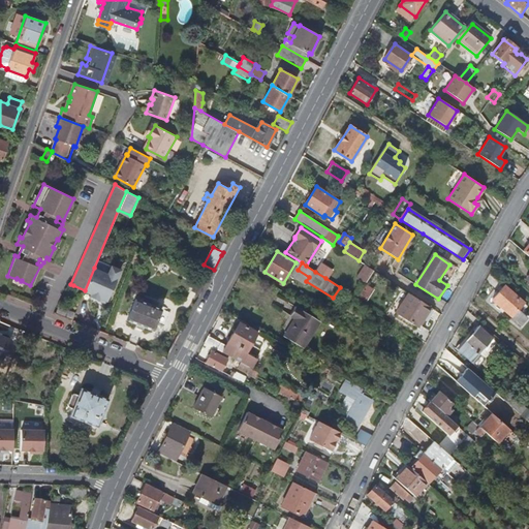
[(325,278),(331,270),(321,263),(315,272),(325,278)]
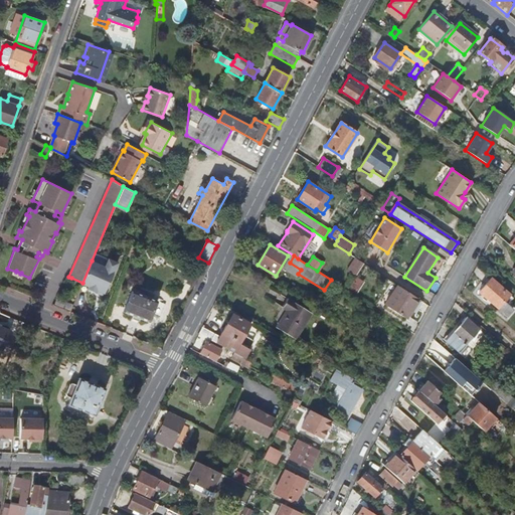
[(106,292),(118,262),(109,258),(106,267),(92,261),(82,283),(90,286),(90,288),(97,292),(98,289),(106,292)]
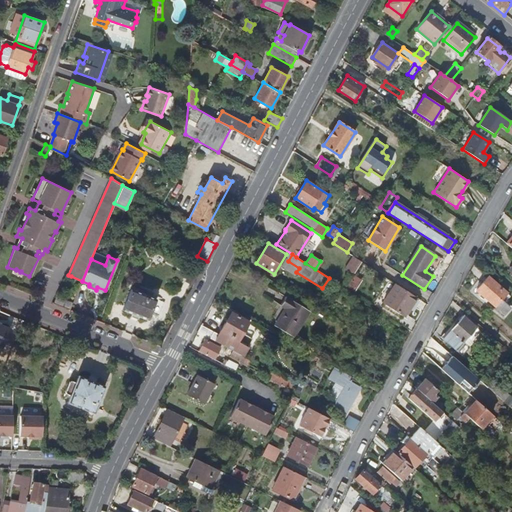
[(353,276),(361,262),(352,256),(344,270),(353,276)]
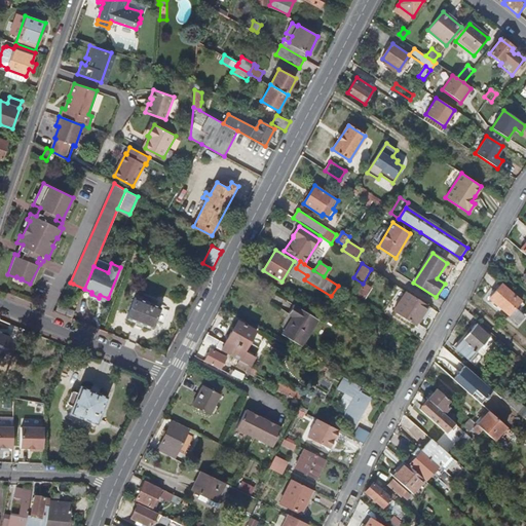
[(371,269),(363,284),(370,288),(379,274),(371,269)]
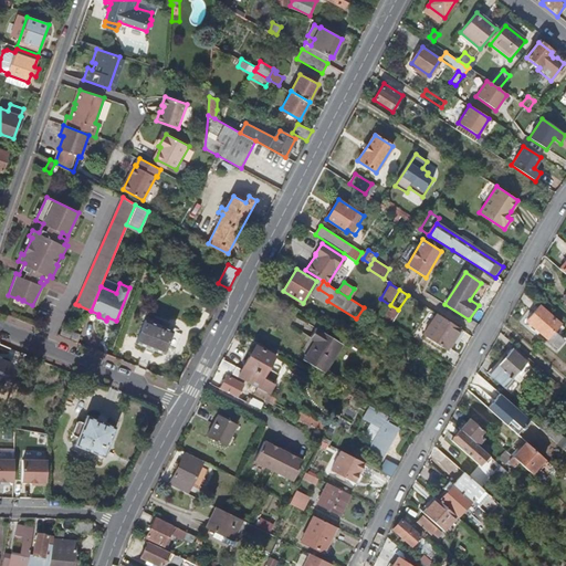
[(215,315),(222,302),(213,297),(206,311),(215,315)]
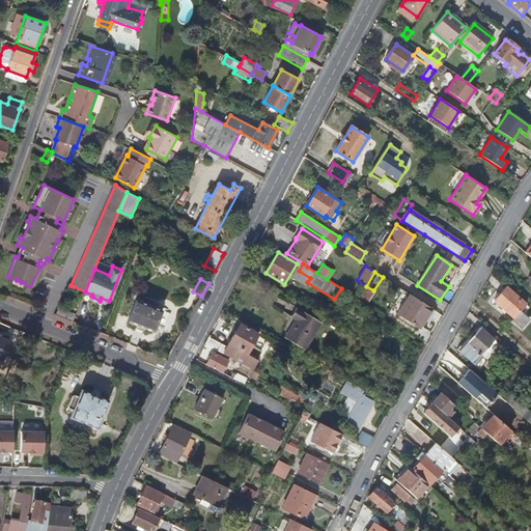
[(373,290),(366,286),(359,296),(367,302),(374,291),(373,290)]
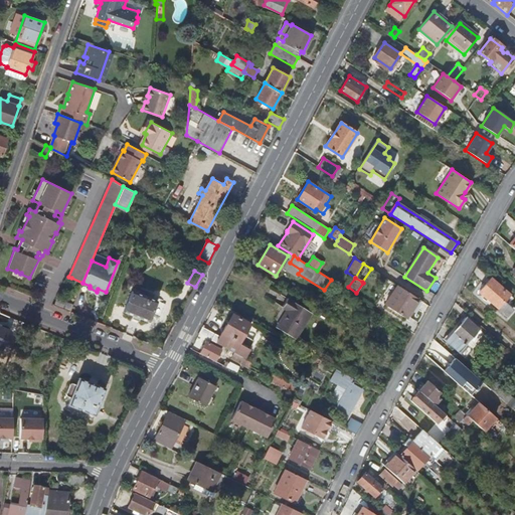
[(507,304),(513,298),(491,279),(479,292),(507,316),(513,310),(507,304)]
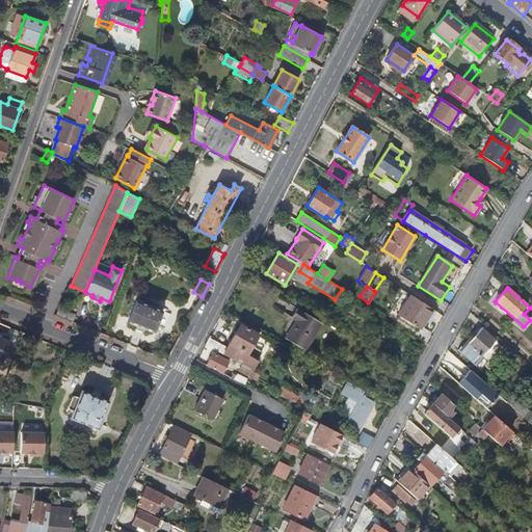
[(419,328),(431,309),(411,295),(410,295),(398,315),(419,328)]
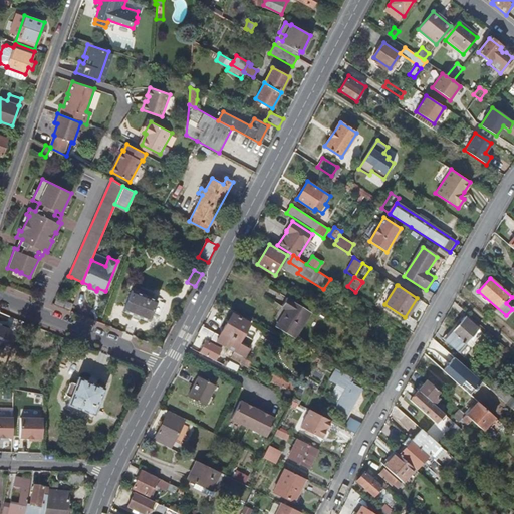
[(149,321),(158,300),(133,290),(123,311),(149,321)]
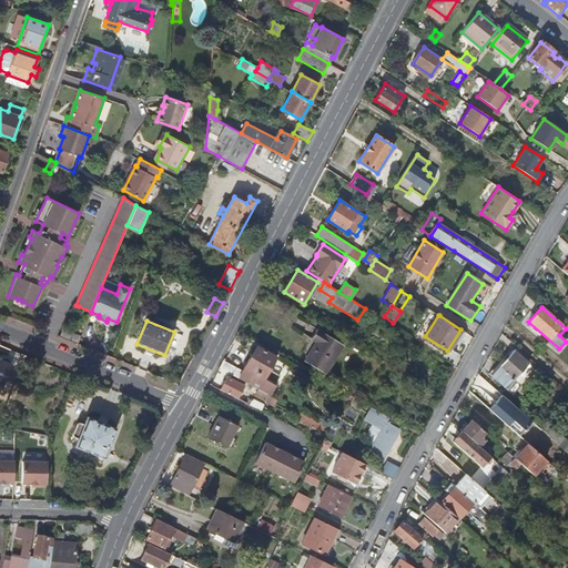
[(71,342),(74,334),(61,330),(59,336),(71,342)]
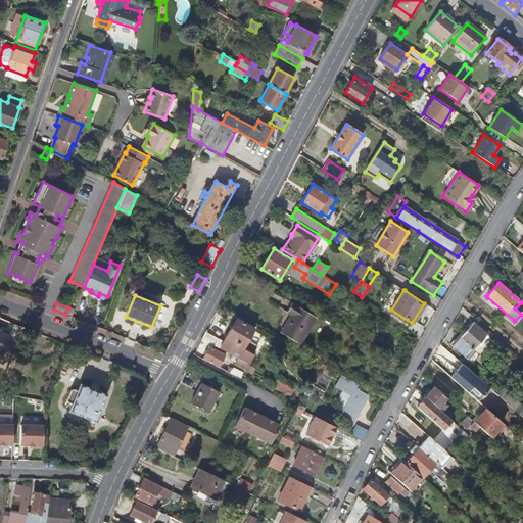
[(300,345),(317,318),(293,304),(288,313),(294,316),(283,334),(300,345)]
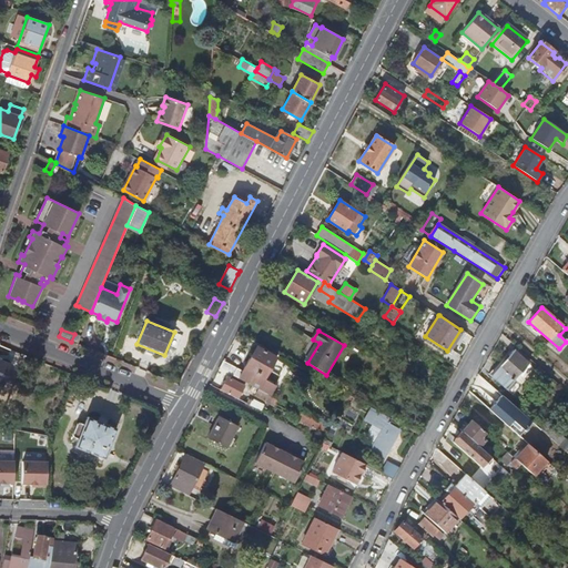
[(270,369),(276,357),(256,346),(242,371),(223,361),(220,368),(257,388),(267,394),(279,375),(270,369)]
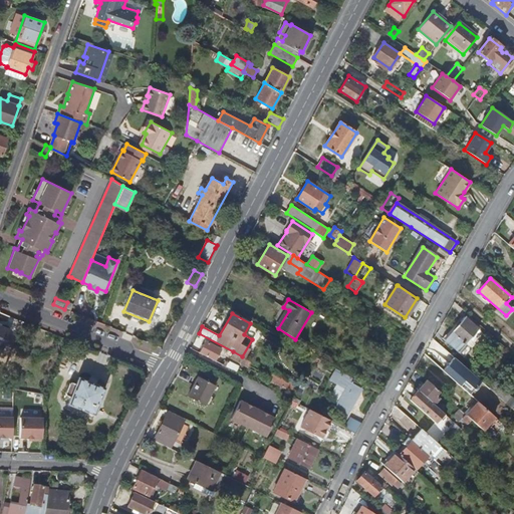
[(466,344),(478,329),(464,317),(450,332),(451,333),(446,339),(460,352),(465,356),(471,349),(466,344)]
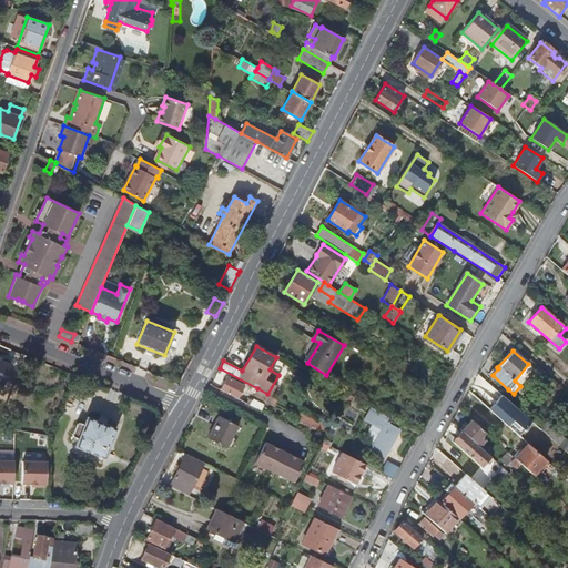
[(0,354),(0,389),(4,392),(16,359),(0,354)]
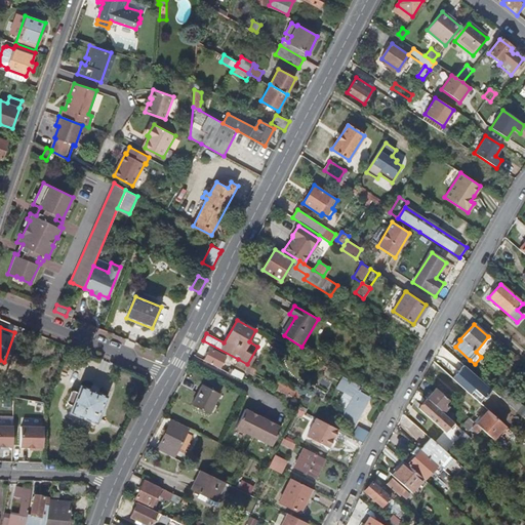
[(494,341),(488,336),(476,352),(481,357),(494,341)]
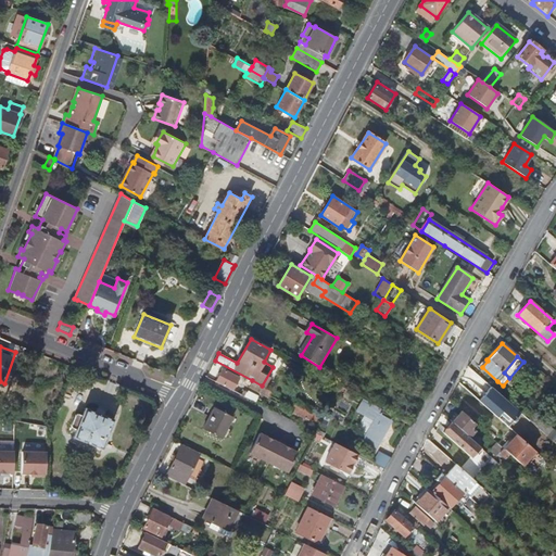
[(533,365),(527,358),(523,362),(530,368),(533,365)]
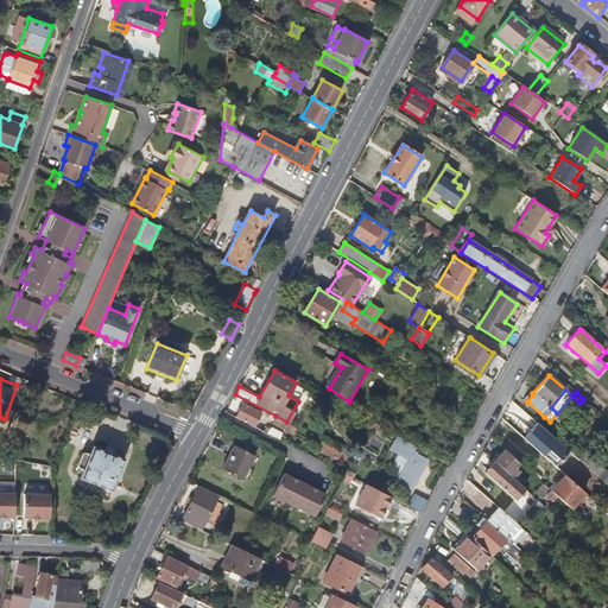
[(254,428),(263,413),(244,403),(236,418),(254,428)]
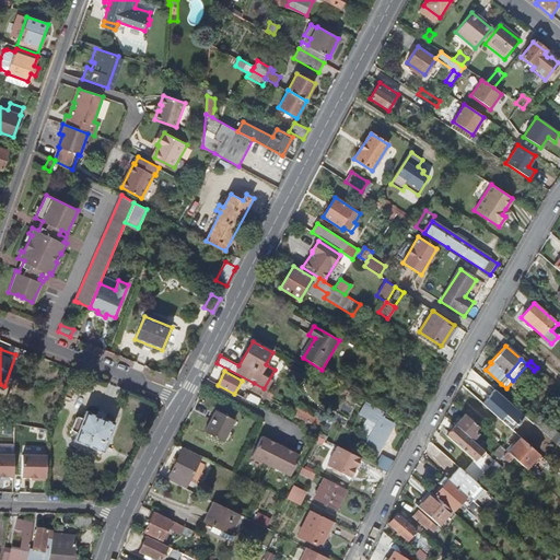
[(264,388),(254,383),(251,391),(270,401),(273,394),(264,388)]
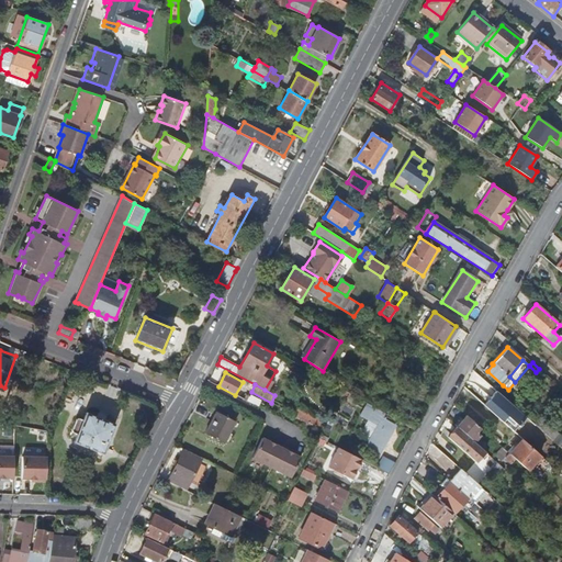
[(261,402),(249,395),(246,401),(258,407),(261,402)]
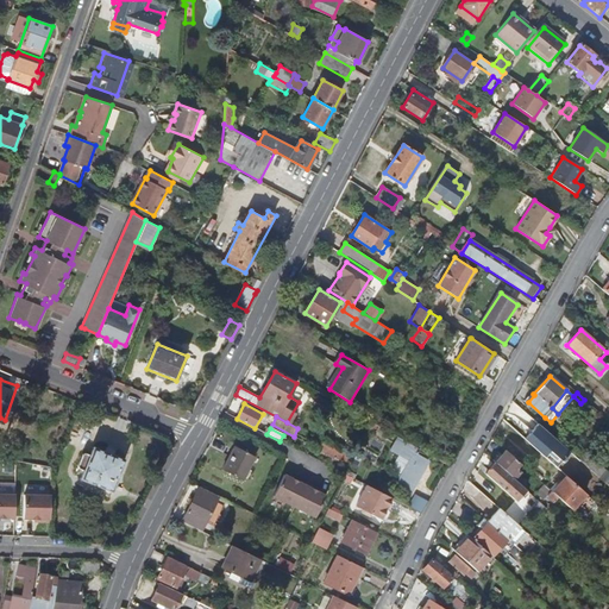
[(399,456),(406,441),(396,437),(389,450),(399,456)]
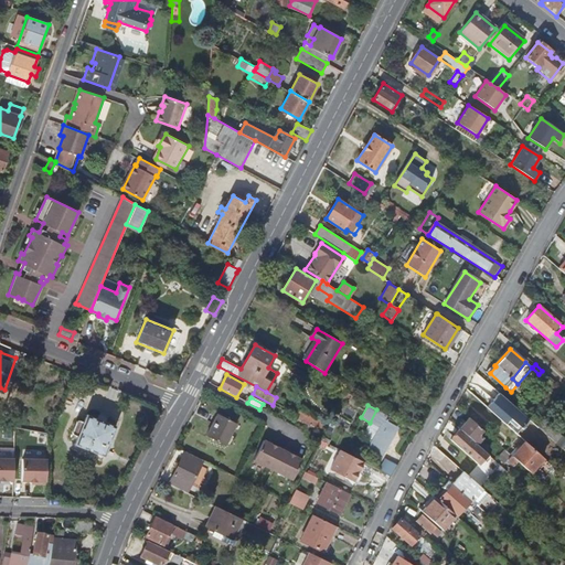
[(295,407),(290,415),(319,429),(323,422),(295,407)]
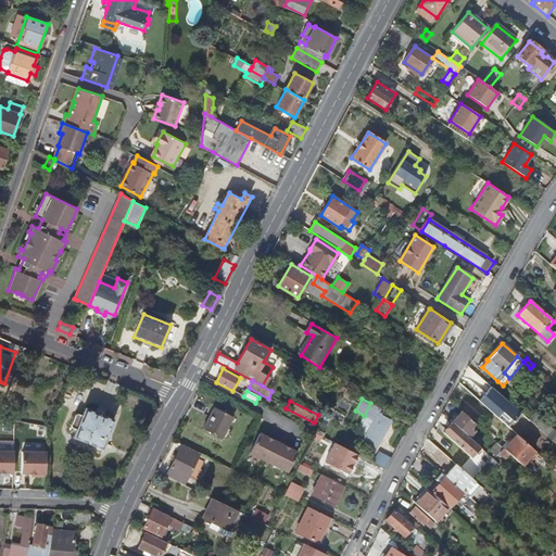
[(374,449),(390,420),(379,414),(381,409),(370,403),(364,416),(373,420),(365,433),(361,441),(374,449)]
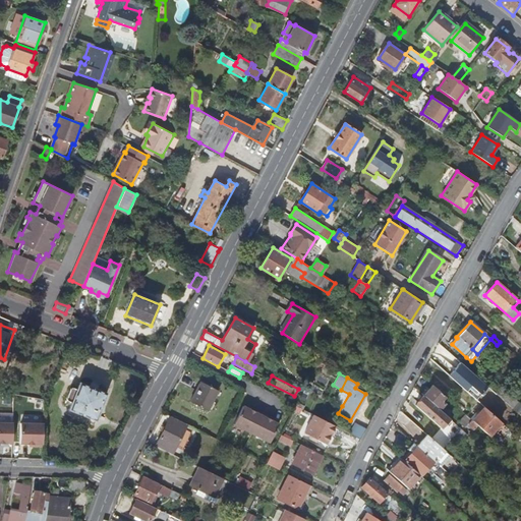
[(96,420),(107,393),(80,382),(77,389),(72,387),(70,388),(65,398),(66,400),(71,402),(69,409),(96,420)]
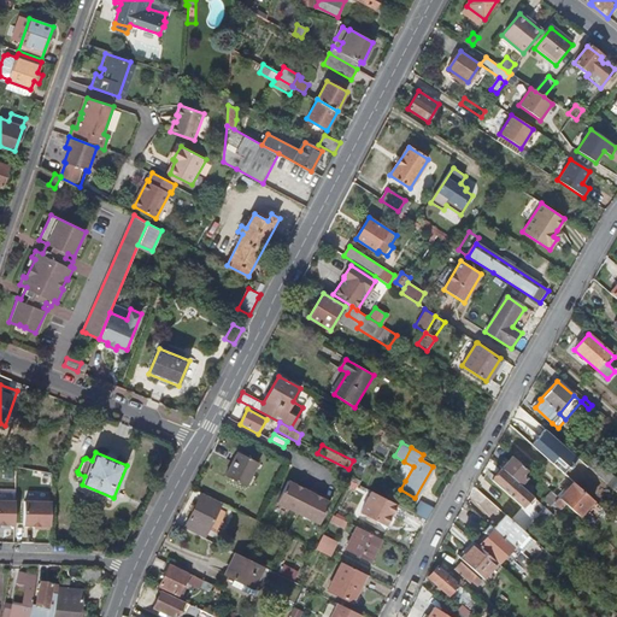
[(248,487),(260,464),(239,452),(225,475),(248,487)]
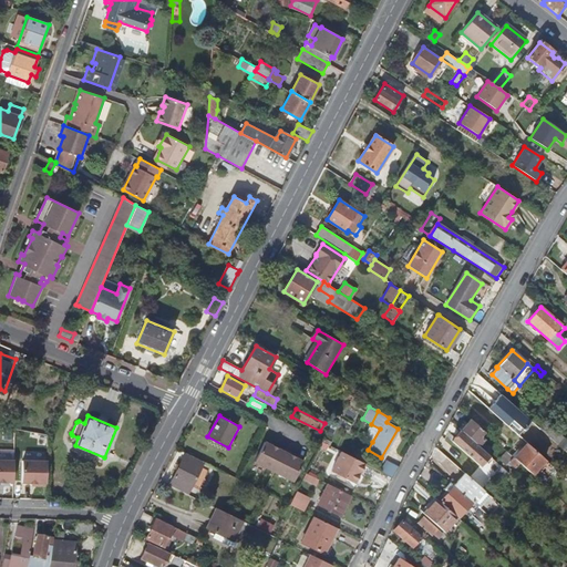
[(483,432),(471,420),(461,431),(474,443),(477,445),(483,439),(480,436),(483,432)]
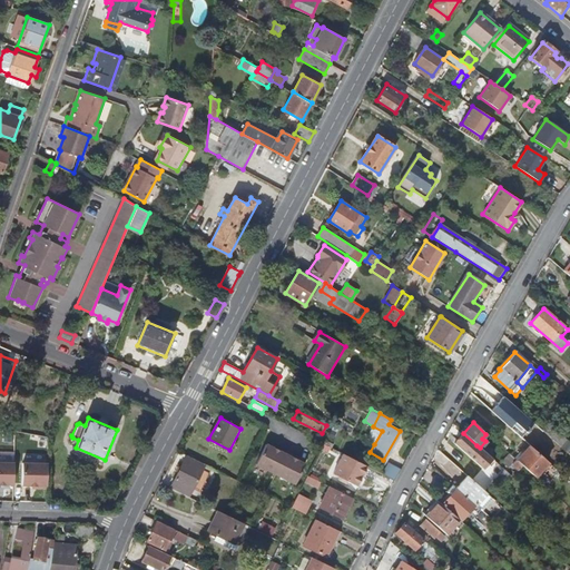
[(566,442),(547,425),(542,431),(561,448),(566,442)]
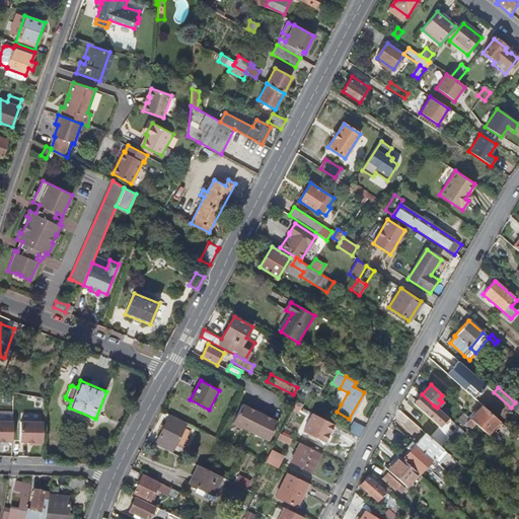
[(341,404),(348,392),(340,388),(336,394),(337,401),(341,404)]
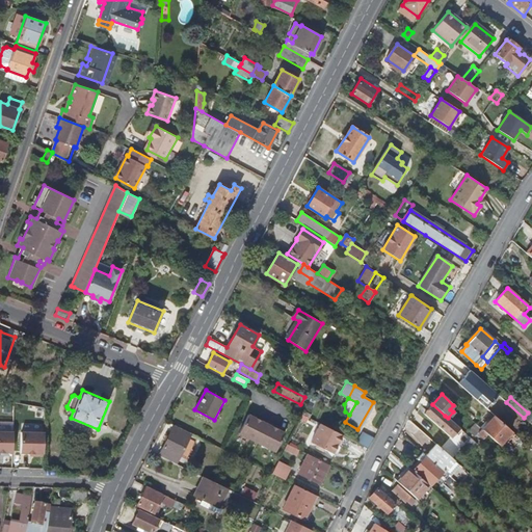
[(448,418),(445,416),(432,404),(424,414),(450,439),(458,428),(448,418)]
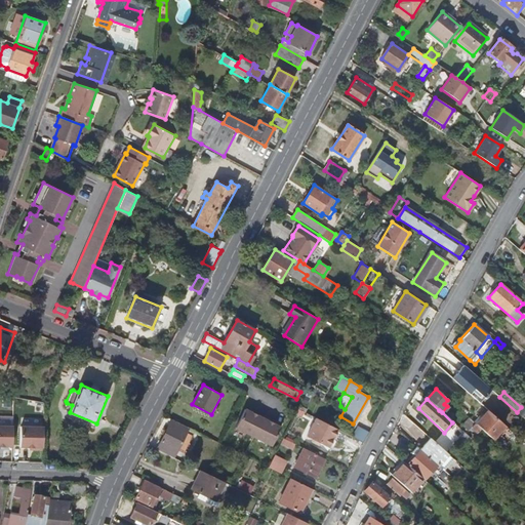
[(276,425),(270,421),(271,419),(257,412),(255,414),(250,411),(245,409),(236,428),(272,446),(281,428),(276,425)]
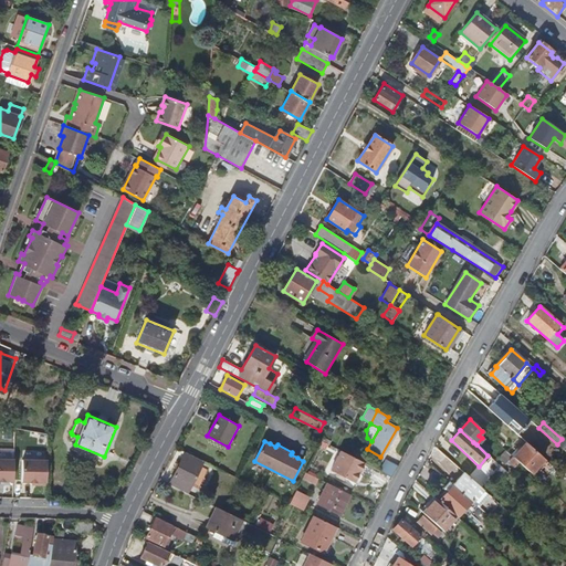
[(544,459),(526,443),(513,458),(517,462),(531,474),(544,459)]
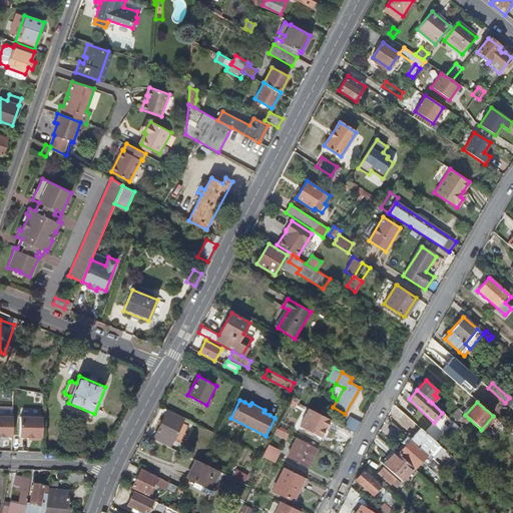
[(403,413),(396,406),(390,412),(400,421),(405,415),(403,413)]
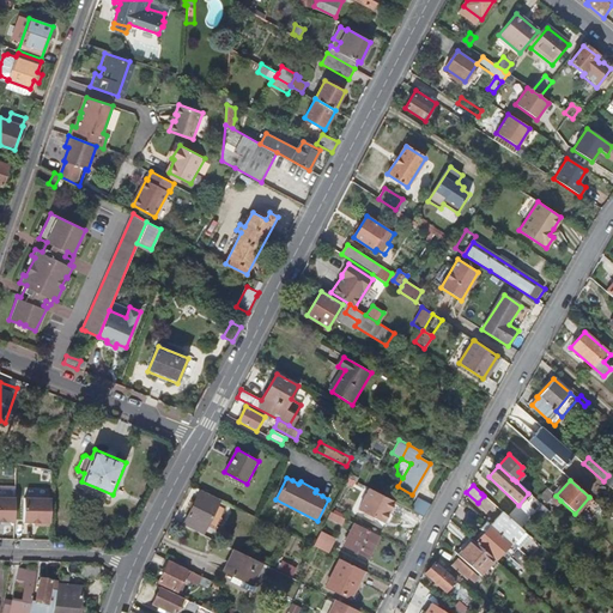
[(546,487),(538,497),(546,504),(550,501),(556,507),(560,501),(556,496),(546,487)]
